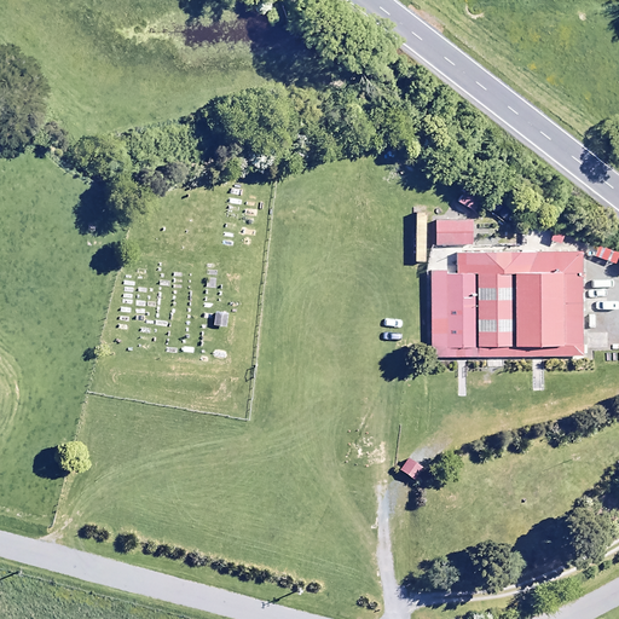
[(476,195),(463,187),(456,202),(469,209),(476,195)]
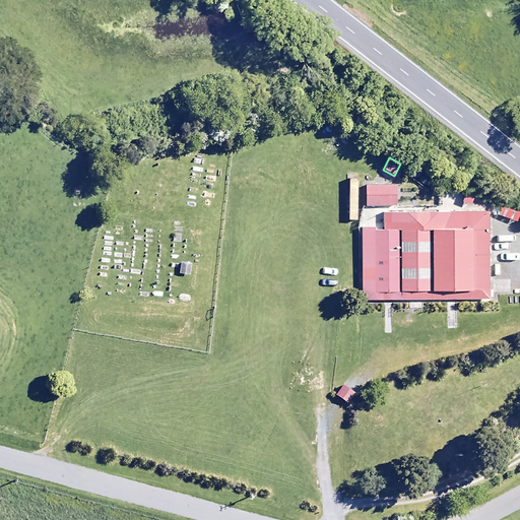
[(394,185),(365,185),(365,205),(394,205),(394,185)]
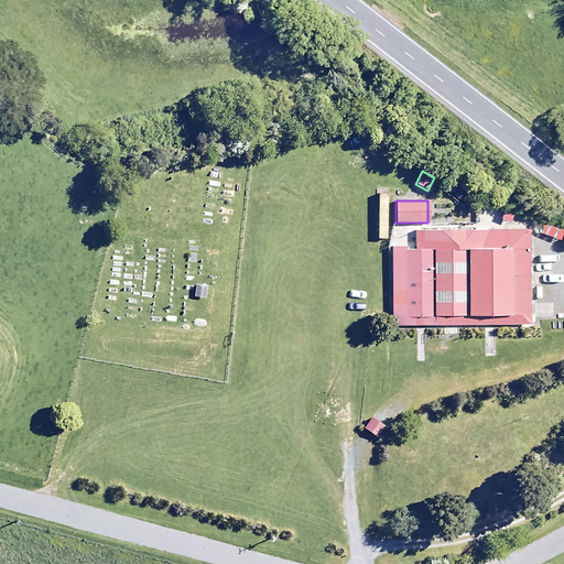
[(497,208),(481,202),(477,213),(492,219),(497,208)]
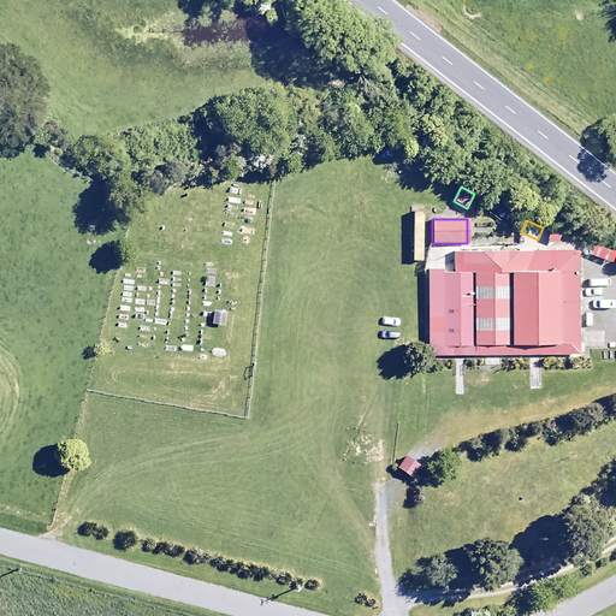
[(400,232),(388,232),(388,256),(400,256),(400,232)]
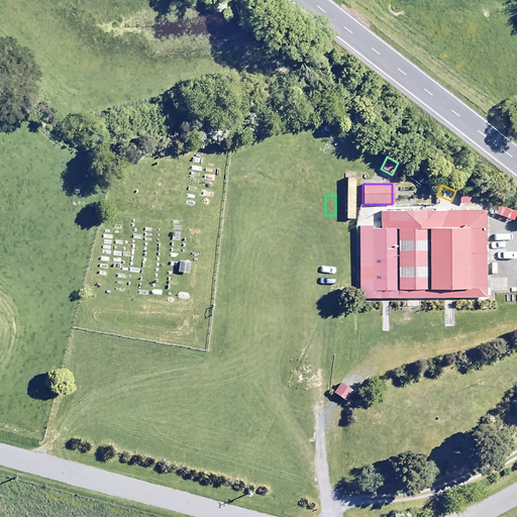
[(484,211),(380,211),(380,227),(358,227),(358,298),(484,297),(484,211)]
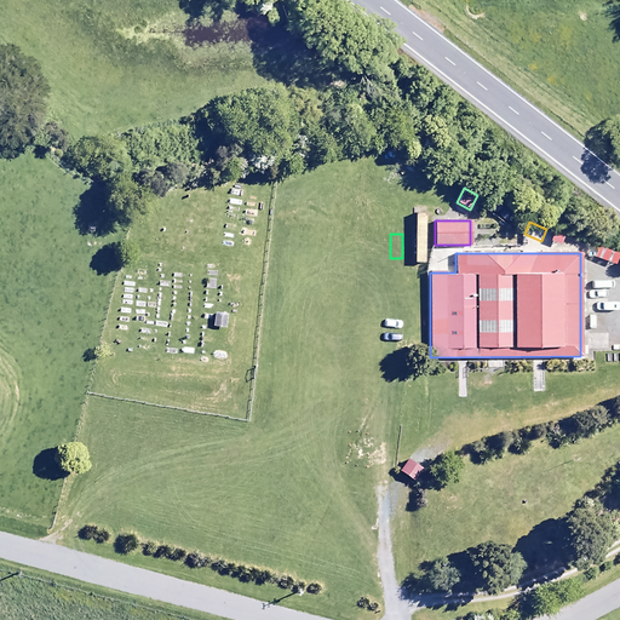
[(228,313),(214,311),(213,326),(225,327),(228,313)]
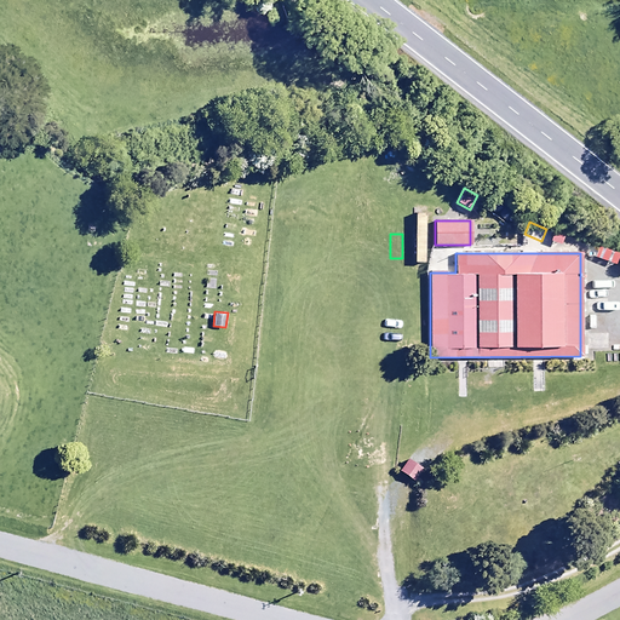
[(423,471),(406,459),(396,471),(413,484),(423,471)]
